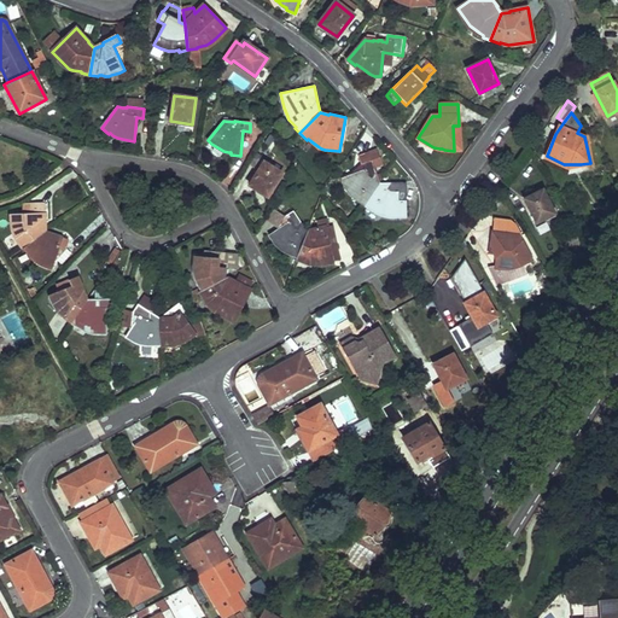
[(363,205),(379,184),(375,175),(377,175),(371,161),(361,164),(363,170),(342,179),(347,190),(350,193),(359,199),(357,200),(363,205)]
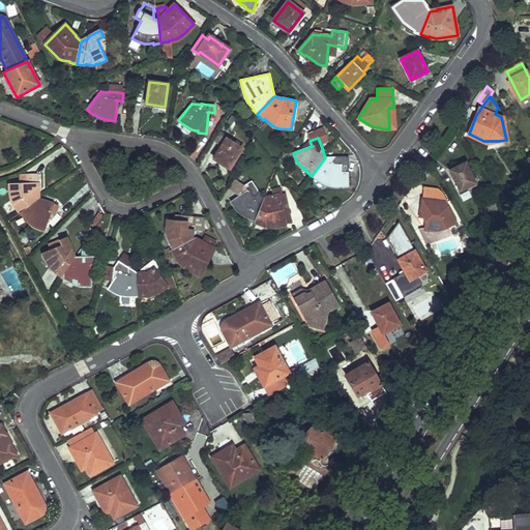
[(213,158),(230,169),(241,150),(226,140),(213,158)]
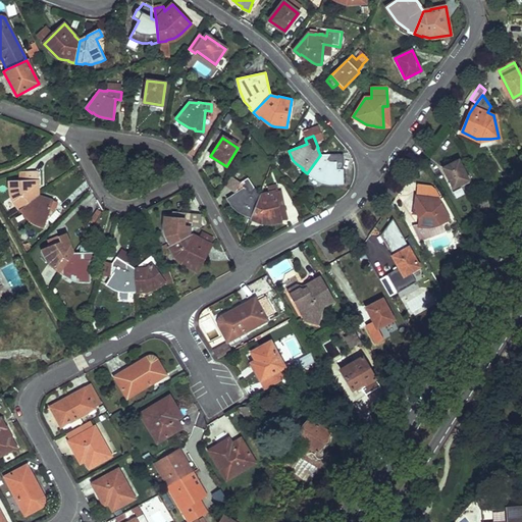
[(307,173),(314,178),(315,177),(324,184),(328,184),(333,184),(344,184),(343,155),(329,155),(329,156),(320,156),(320,155),(307,173)]
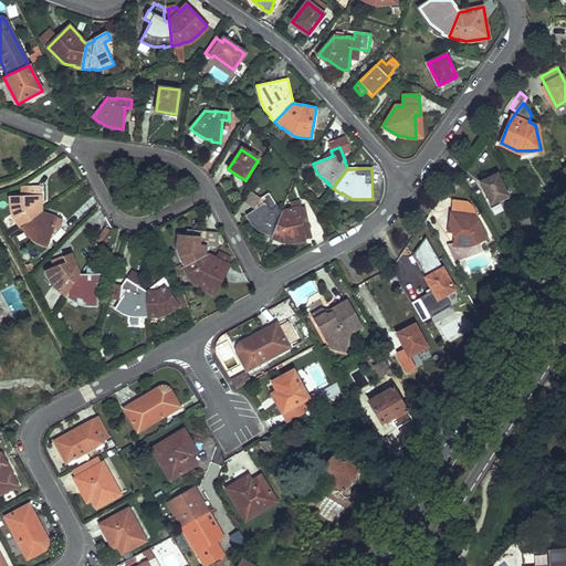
[(491,205),(509,196),(498,174),(480,184),(491,205)]
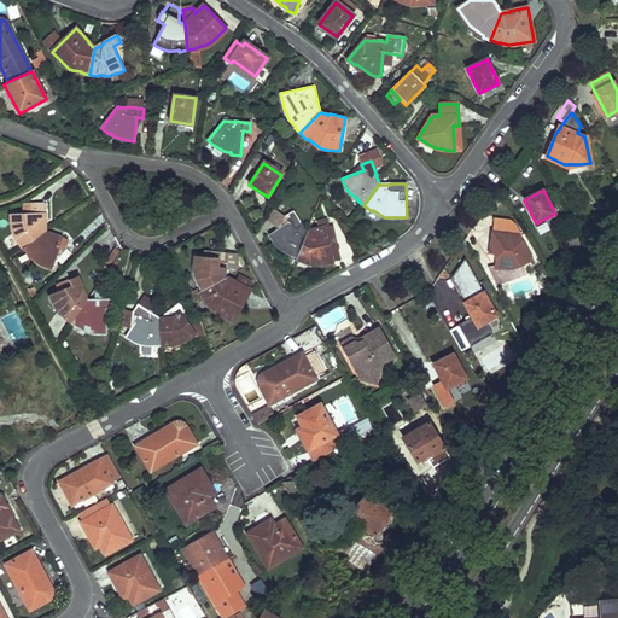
[(35,205),(45,205),(45,203),(22,204),(23,214),(35,213),(35,205)]
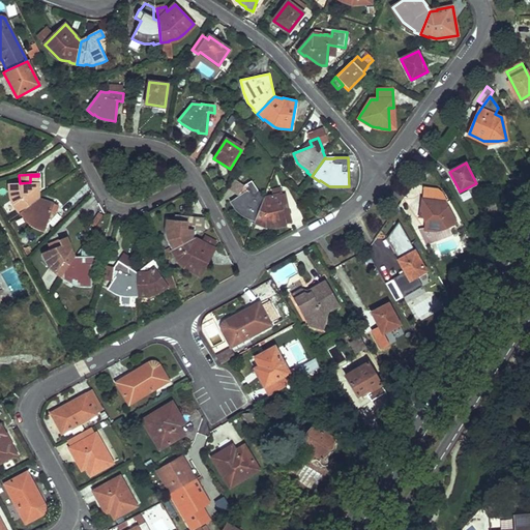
[(39,190),(38,176),(30,176),(30,182),(20,183),(10,183),(10,190),(11,194),(12,198),(15,202),(18,205),(17,206),(21,212),(38,200),(38,192),(39,190)]
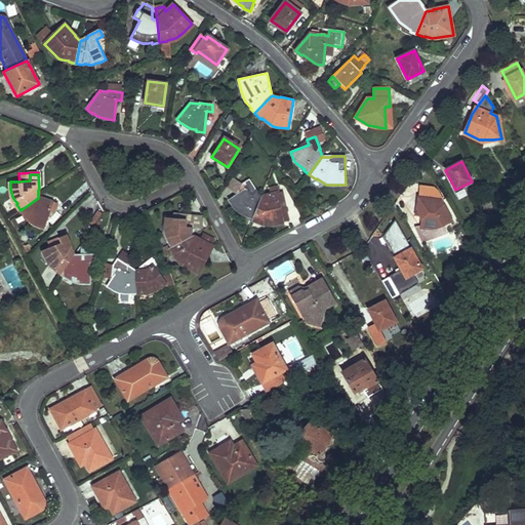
[(251,217),(259,196),(256,192),(257,191),(248,179),(243,184),(246,188),(229,200),(238,210),(241,212),(244,214),(250,217),(251,217)]
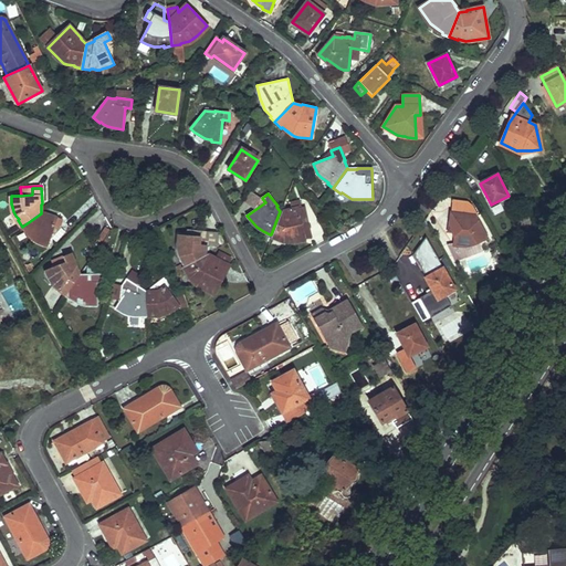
[(453,244),(459,244),(465,245),(469,245),(473,243),(479,240),(479,242),(480,241),(486,238),(475,217),(478,216),(474,208),(473,207),(472,206),(472,205),(471,205),(470,203),(469,203),(468,202),(453,200),(450,222),(456,223),(453,244)]
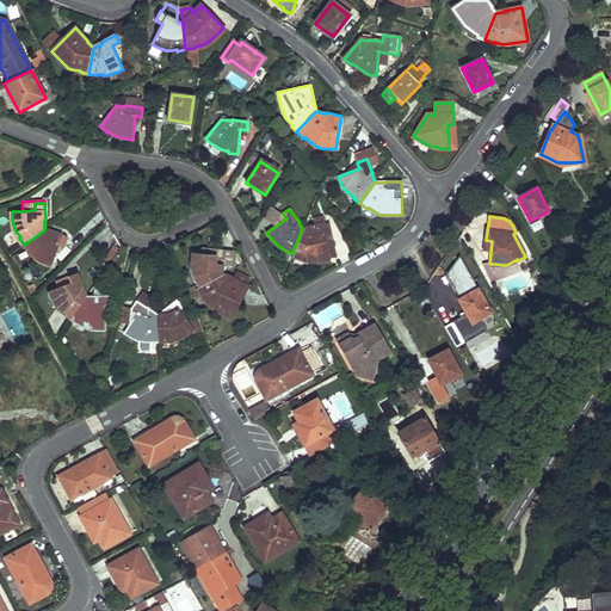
[(582,229),(588,233),(596,221),(590,217),(582,229)]
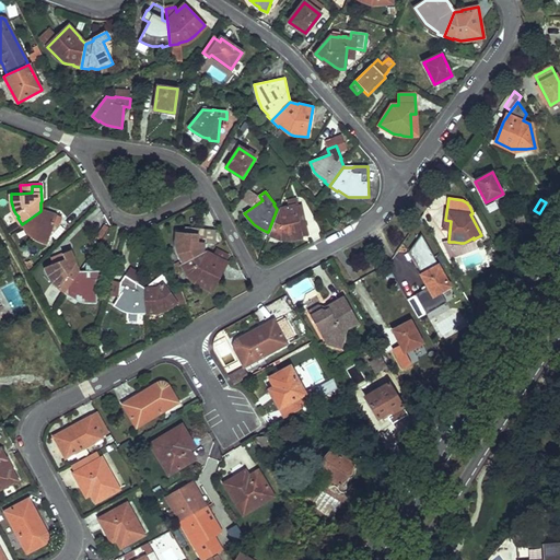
[(268,232),(272,233),(277,235),(283,237),(288,238),(292,237),(301,236),(295,214),(302,213),(301,206),(288,208),(288,209),(278,211),(277,209),(268,232)]
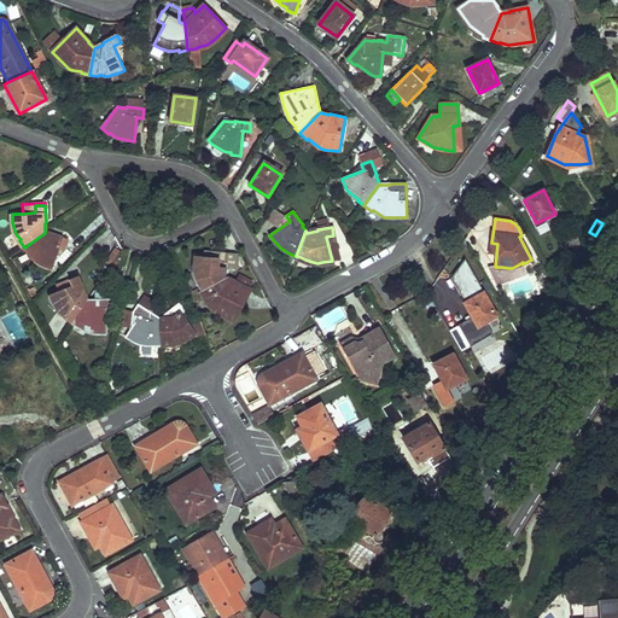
[(45,266),(52,269),(54,261),(62,267),(71,256),(65,249),(69,239),(54,235),(45,233),(24,248),(29,255),(31,254),(35,260),(39,262),(45,266)]
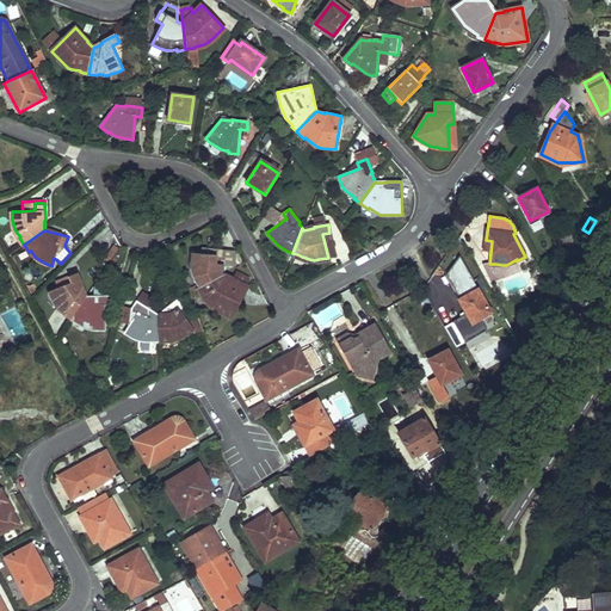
[(195,279),(199,288),(222,275),(222,266),(223,266),(224,251),(216,250),(215,255),(191,253),(191,259),(191,265),(192,270),(193,276),(196,279),(195,279)]
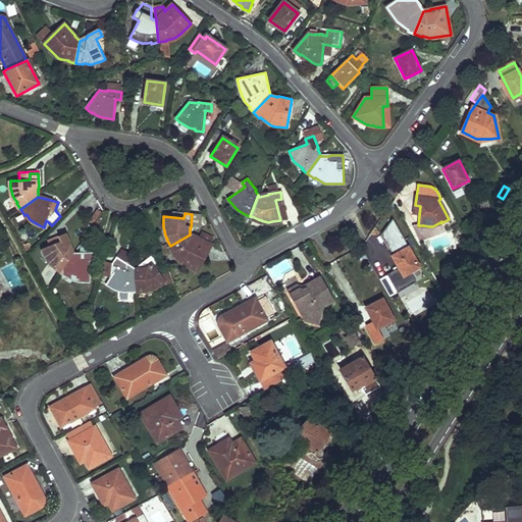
[(415,230),(423,245),(448,232),(442,222),(441,223),(441,221),(436,224),(432,226),(429,226),(423,225),(418,225),(415,230)]
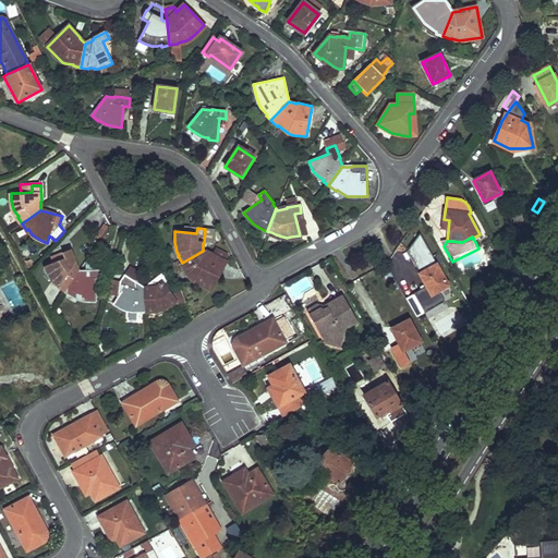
[(64,292),(79,271),(74,264),(75,263),(70,251),(63,253),(65,258),(46,267),(49,275),(51,279),(55,282),(59,286),(58,288),(64,292)]
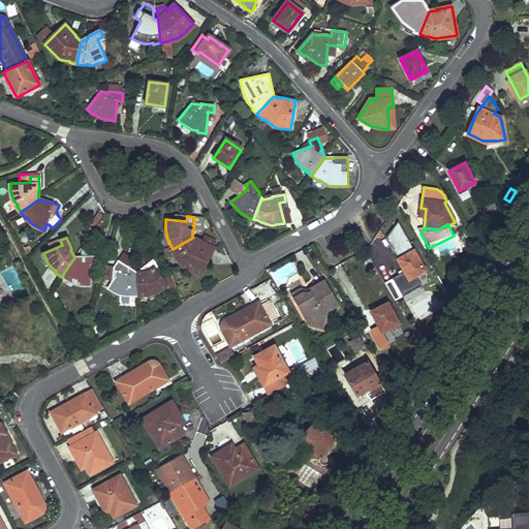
[(192,238),(173,249),(176,255),(177,255),(181,260),(184,263),(188,267),(194,271),(199,274),(213,249),(199,242),(198,243),(192,238)]
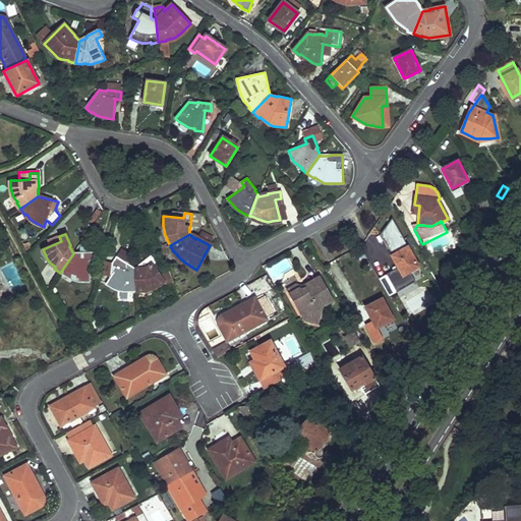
[(391,258),(402,278),(419,268),(405,241),(389,250),(392,257),(391,258)]
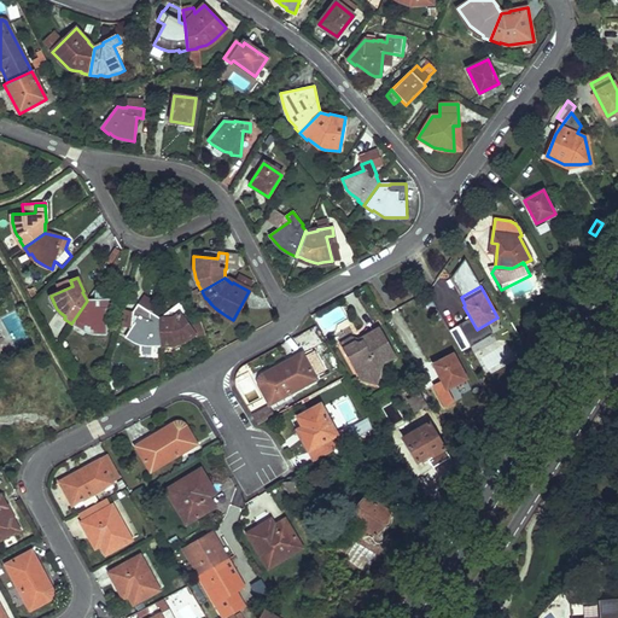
[(95,302),(87,301),(71,324),(77,328),(79,326),(85,330),(89,332),(94,333),(100,333),(105,333),(105,309),(112,309),(111,299),(95,299),(95,302)]
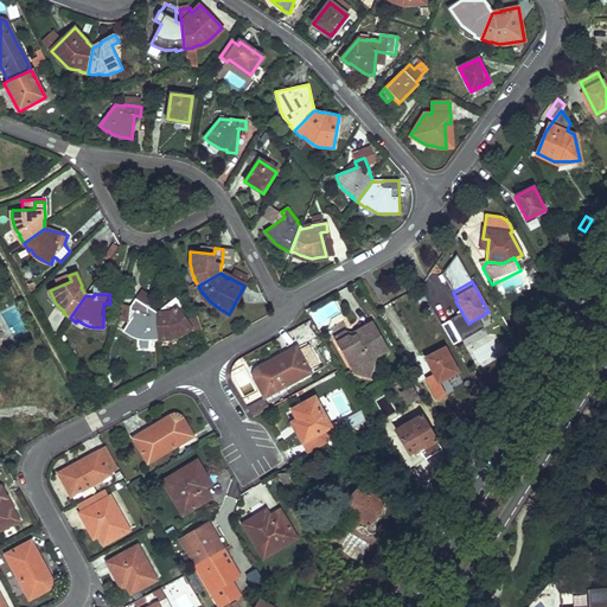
[(155,313),(157,338),(166,338),(166,337),(173,337),(178,334),(181,333),(190,327),(176,308),(181,305),(176,298),(163,306),(164,308),(155,313)]
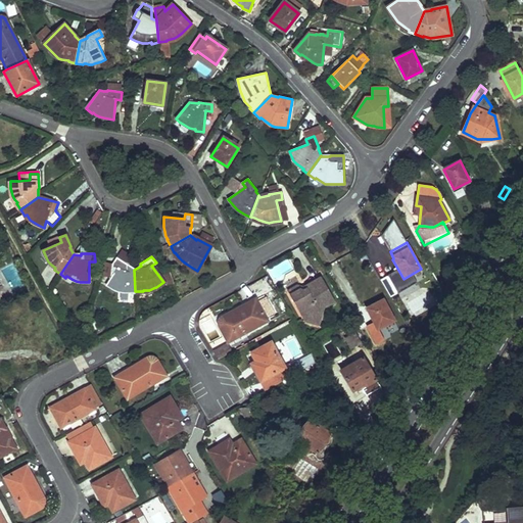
[(128,291),(135,291),(134,270),(127,266),(128,265),(115,257),(112,264),(117,268),(111,278),(107,285),(110,287),(114,288),(120,290),(124,290),(128,290),(128,291)]
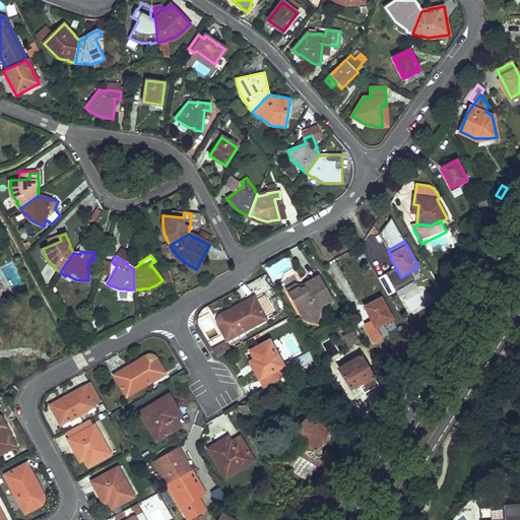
[(103,260),(100,273),(111,276),(117,266),(112,262),(103,260)]
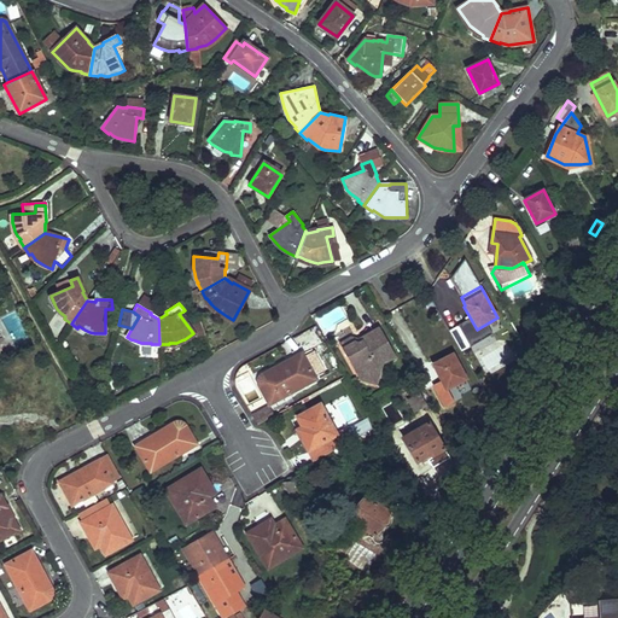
[(21,342),(28,338),(16,310),(5,316),(10,327),(13,325),(21,342)]
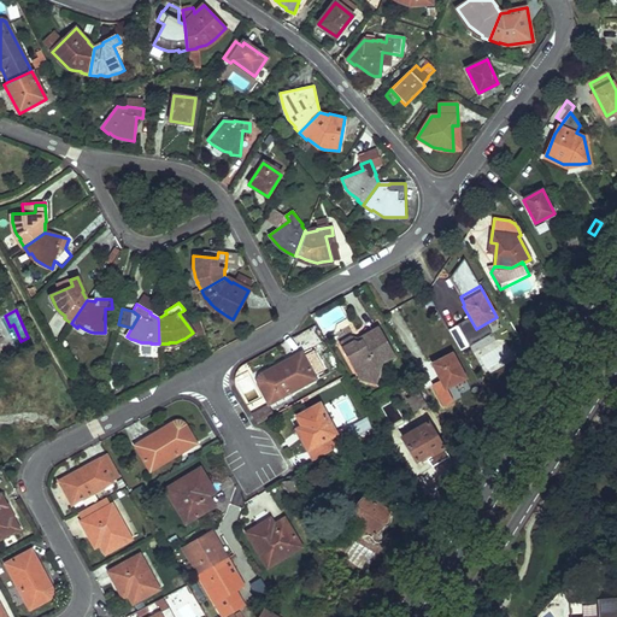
[(397,357),(378,327),(359,338),(362,340),(357,342),(353,342),(345,347),(351,357),(346,359),(357,377),(360,376),(374,380),(378,366),(385,362),(397,357)]
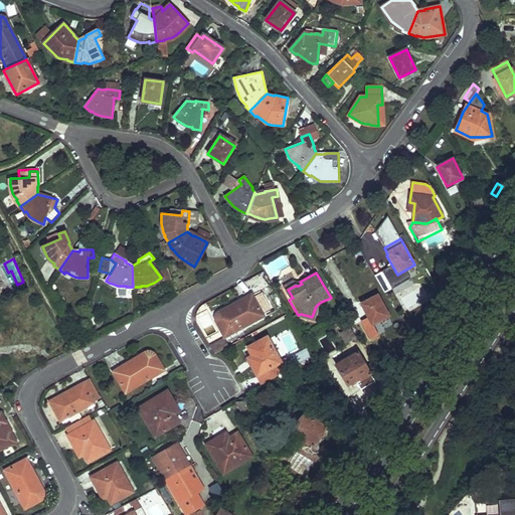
[(300,282),(294,281),(282,288),(289,300),(293,298),(288,290),(295,286),(298,286),(302,284),(300,282)]
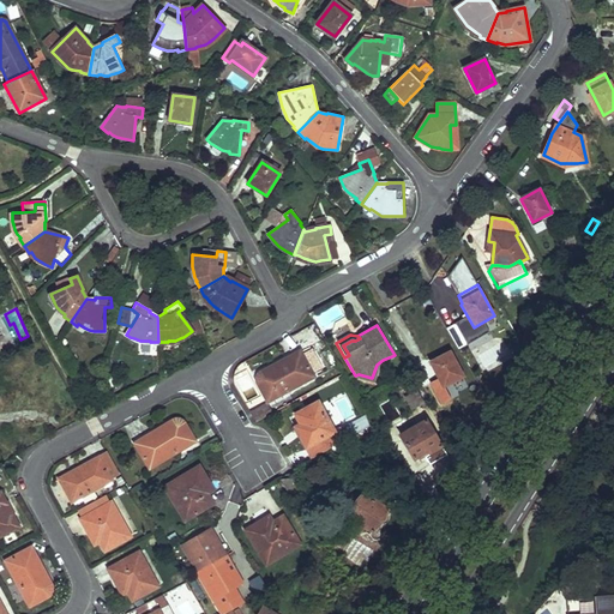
[(258,378),(257,379),(257,380),(269,401),(313,377),(300,351),(262,372),(260,373),(259,374),(259,375),(258,377),(258,378)]
